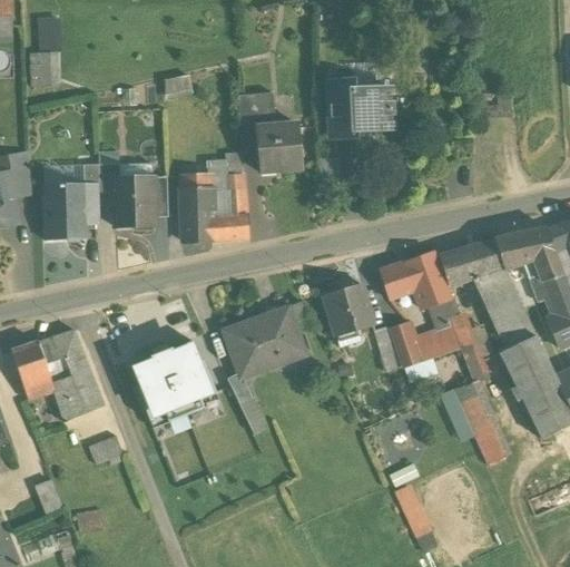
[(0,0),(0,16),(12,16),(11,0),(0,0)]
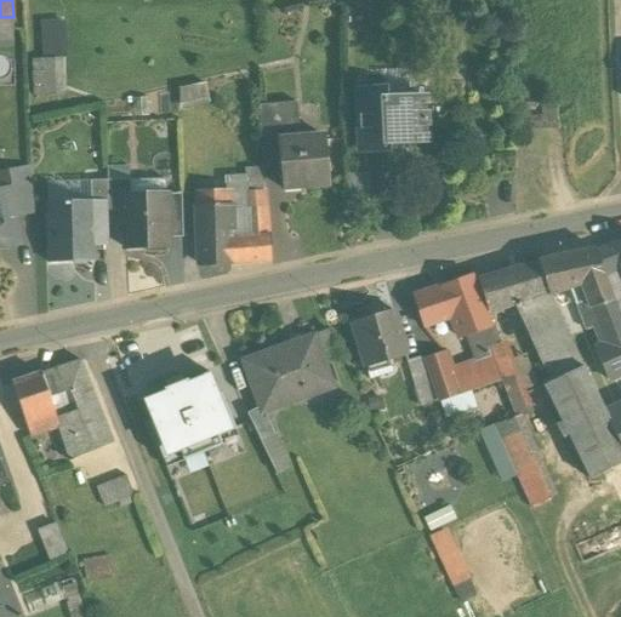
[(45,18),(47,53),(35,55),(38,96),(75,93),(70,17),(45,18)]
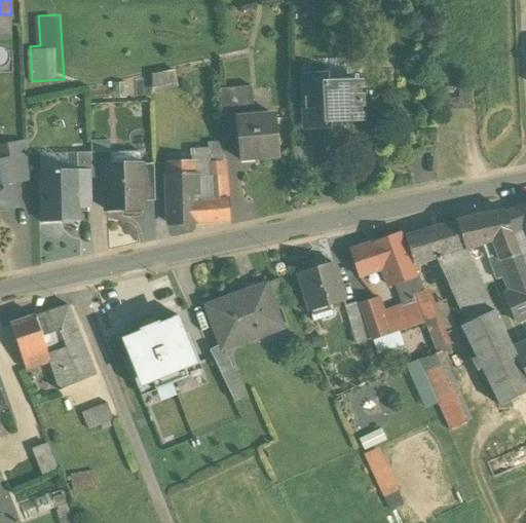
[(337,82),(325,82),(325,74),(302,75),(304,125),(327,125),(327,119),(340,118),(362,117),(360,81),(337,82)]
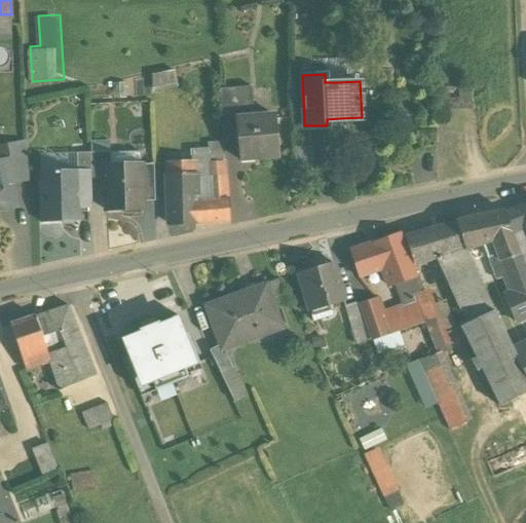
[(336,74),(325,74),(325,82),(337,82),(336,74)]
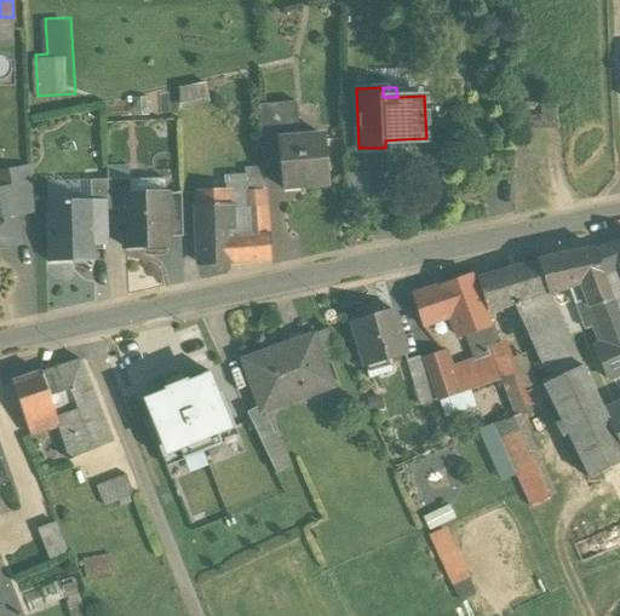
[(555,99),(518,103),(520,130),(556,127),(555,99)]
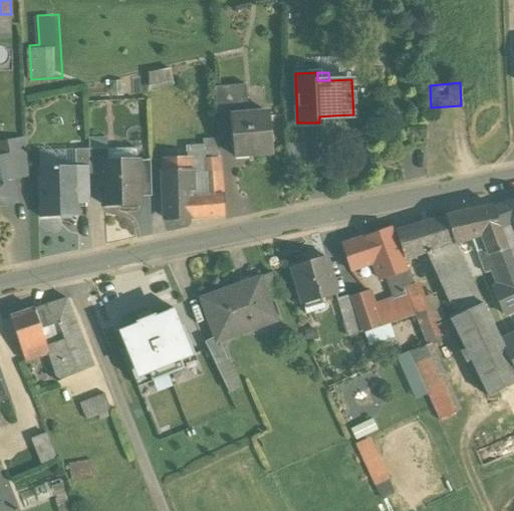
[(244,84),(227,85),(229,109),(229,114),(246,113),(244,84)]
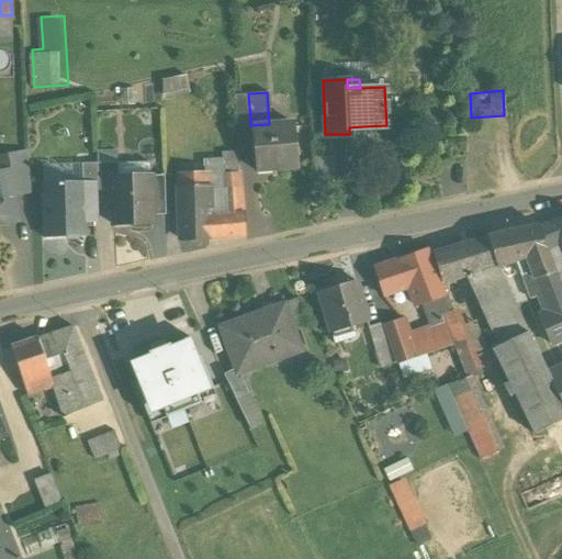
[(248,93),(234,96),(236,121),(250,120),(248,93)]
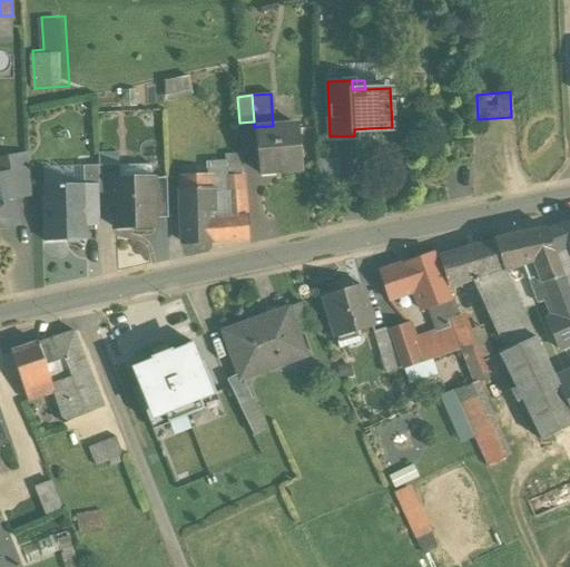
[(273,126),(254,127),(258,172),(301,168),(296,124),(273,126)]
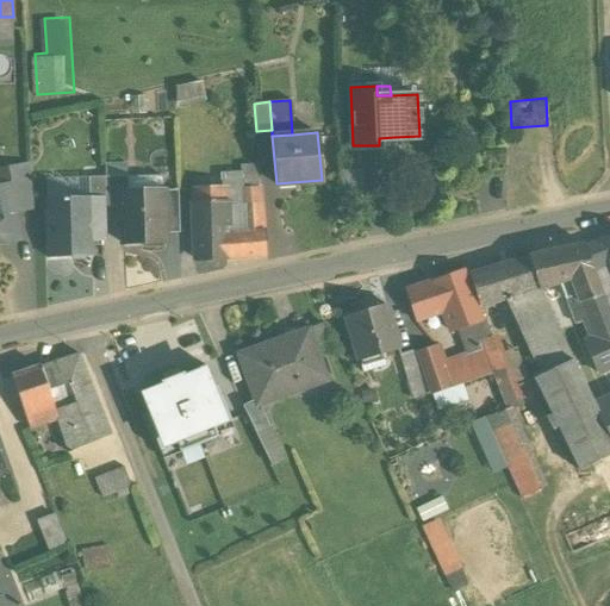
[(31,162),(0,169),(0,187),(7,186),(12,211),(32,207),(31,162)]
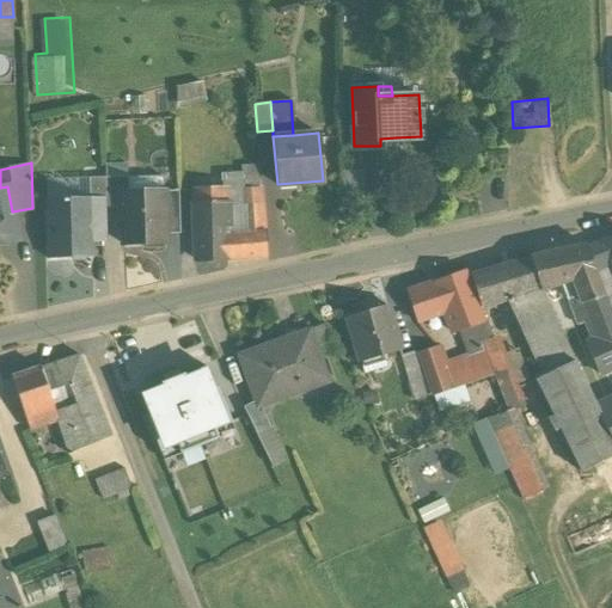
[(362,169),(342,169),(341,198),(362,198),(362,169)]
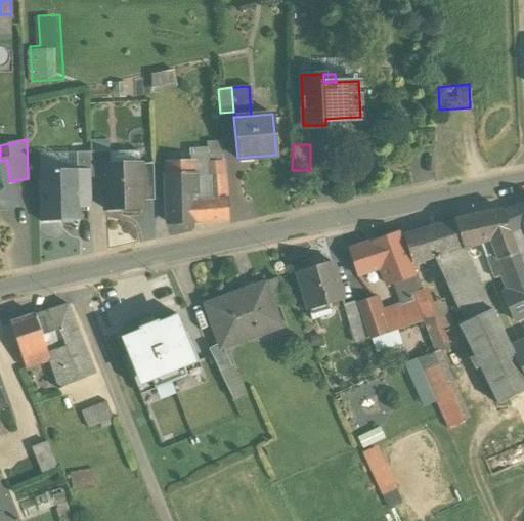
[(110,149),(90,150),(91,168),(91,176),(103,176),(103,167),(111,166),(110,162),(110,149)]
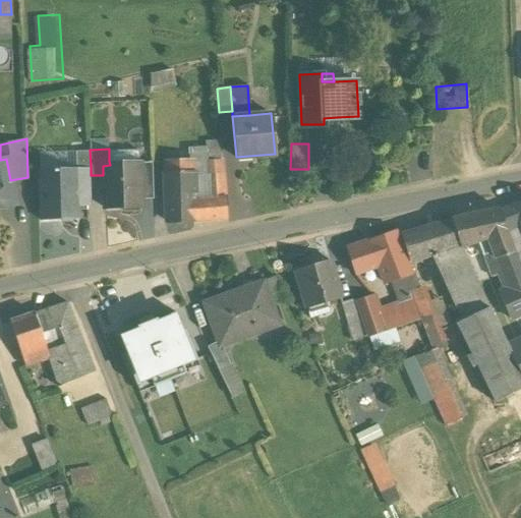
[(179,154),(164,154),(165,173),(180,172),(179,154)]
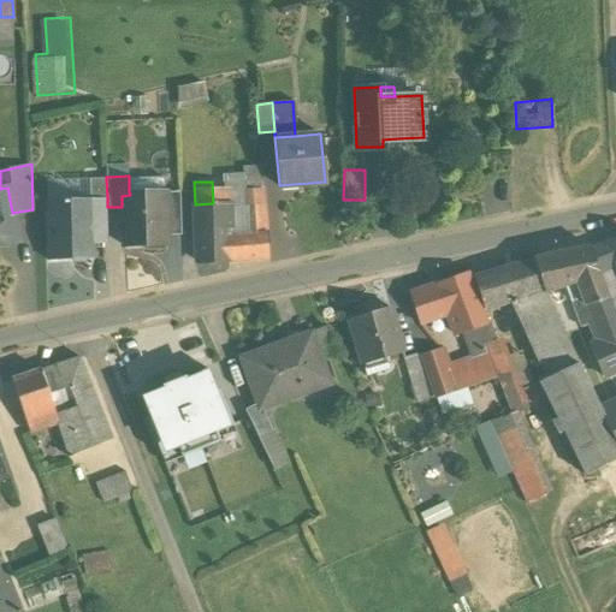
[(264,185),(242,188),(244,209),(253,208),(265,207),(264,185)]
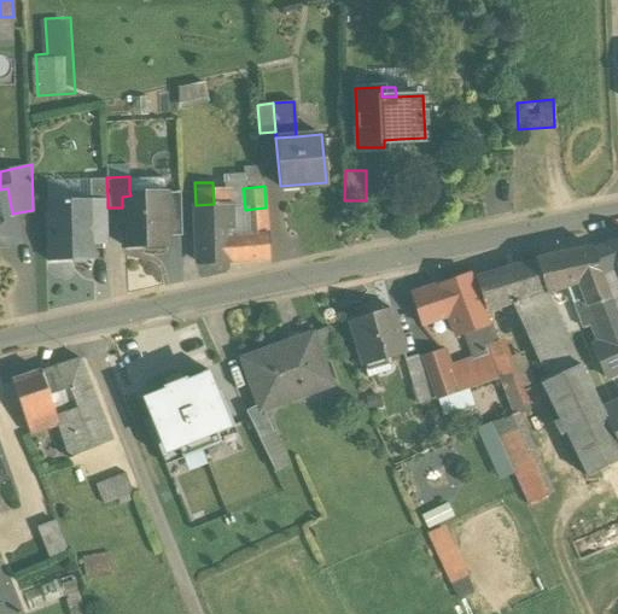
[(0,189),(0,244),(18,240),(12,214),(7,188),(0,189)]
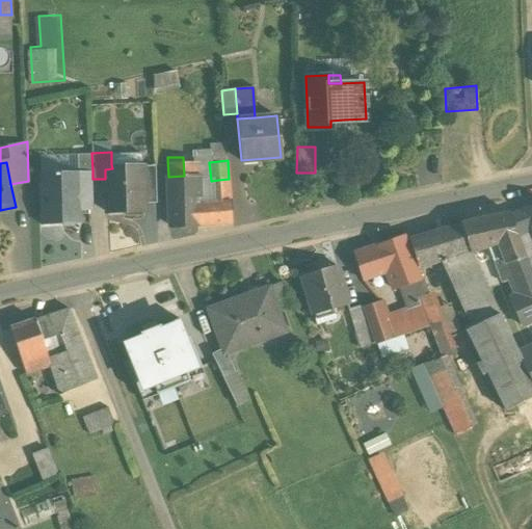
[(144,163),(111,164),(112,168),(105,169),(105,179),(106,211),(145,210),(144,163)]
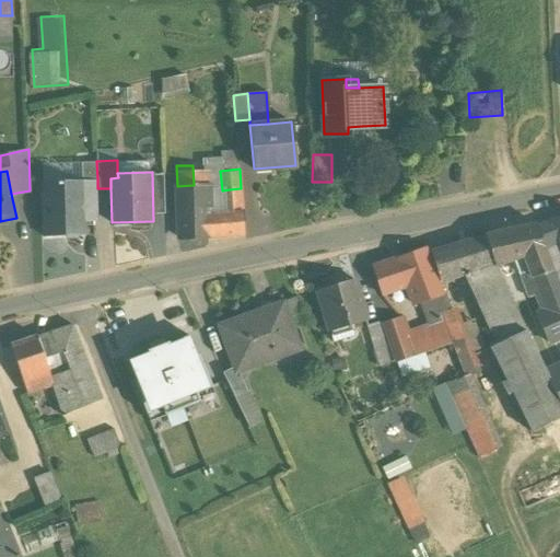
[(84,180),(44,181),(46,236),(85,235),(85,220),(84,180)]
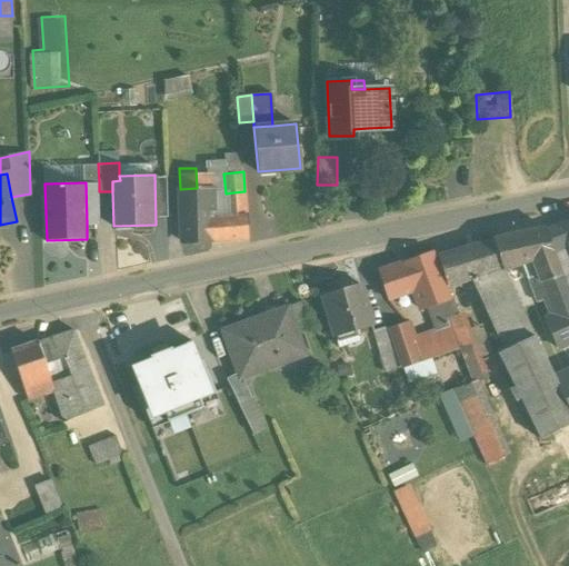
[(99,182),(86,182),(87,224),(100,224),(99,191),(99,182)]
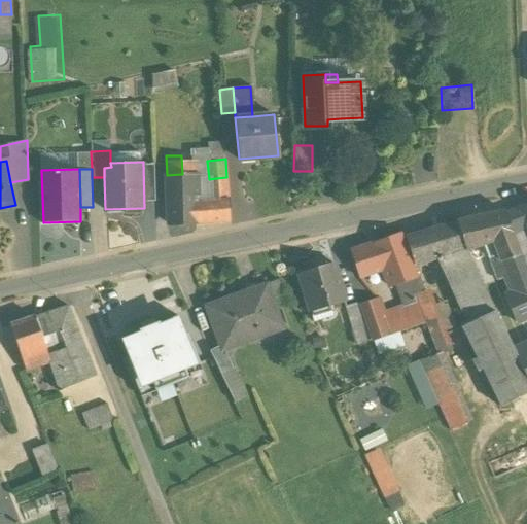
[(182,174),(167,175),(168,221),(197,221),(196,174),(182,174)]
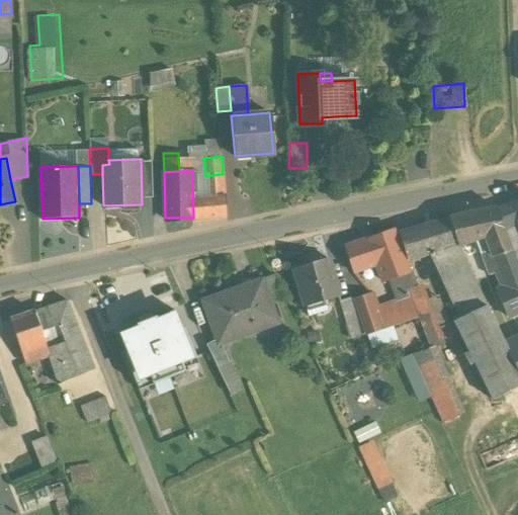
[(223,174),(212,175),(213,184),(219,184),(224,183),(223,174)]
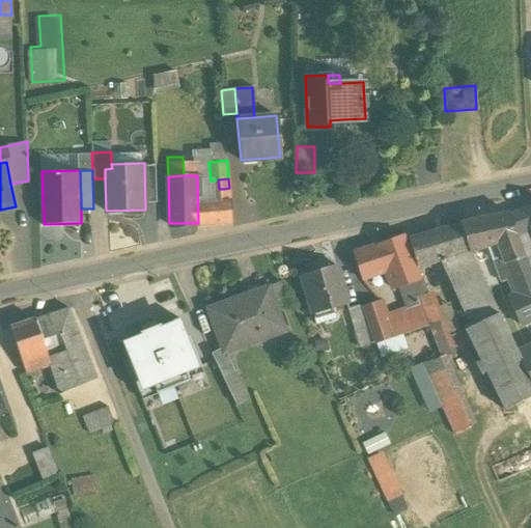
[(230,199),(212,201),(214,222),(232,220),(230,199)]
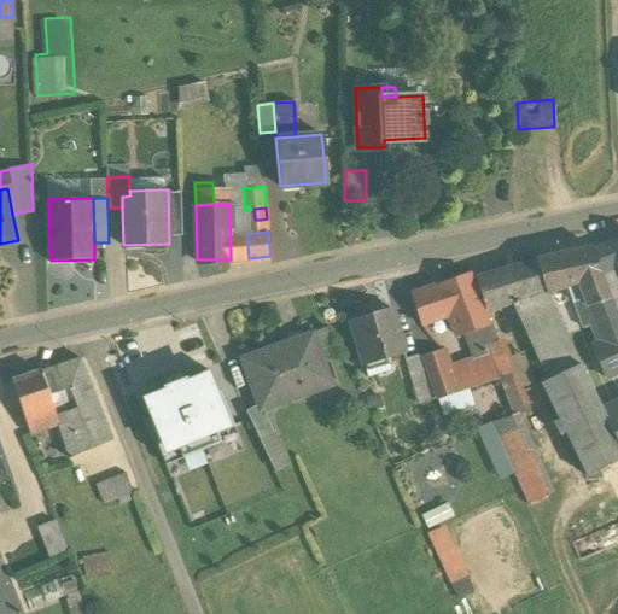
[(617,263),(608,241),(593,247),(601,272),(617,264),(617,263)]
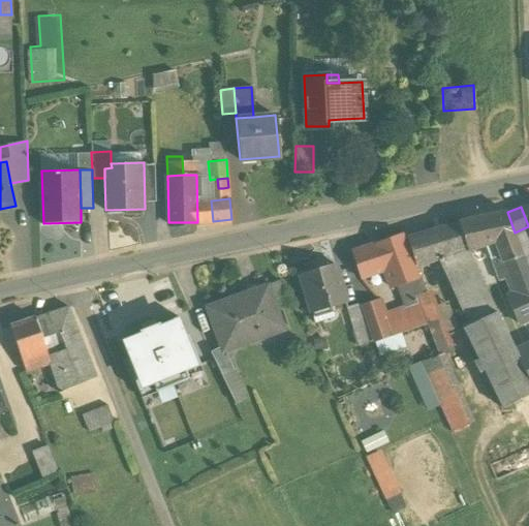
[(506,210),(475,217),(485,243),(490,257),(499,253),(502,260),(523,254),(515,233),(507,212),(506,210)]
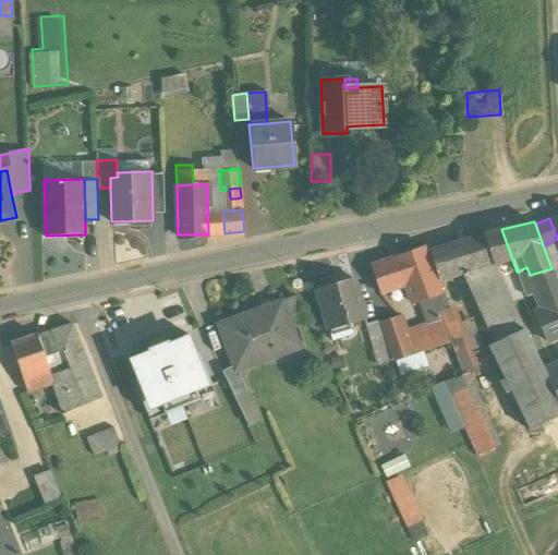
[(501,229),(483,232),(493,263),(511,256),(501,229)]
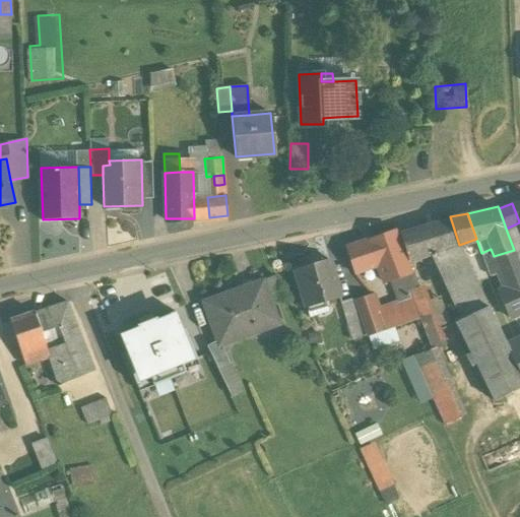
[(450,216),(414,228),(424,256),(440,251),(459,245),(450,216)]
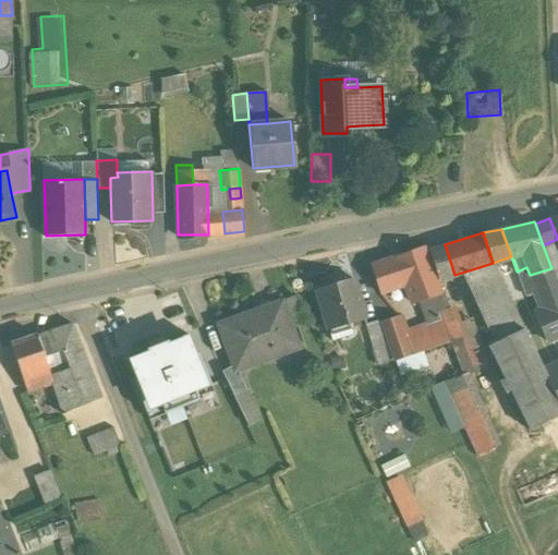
[(557,239),(543,245),(552,268),(552,270),(557,267),(557,239)]
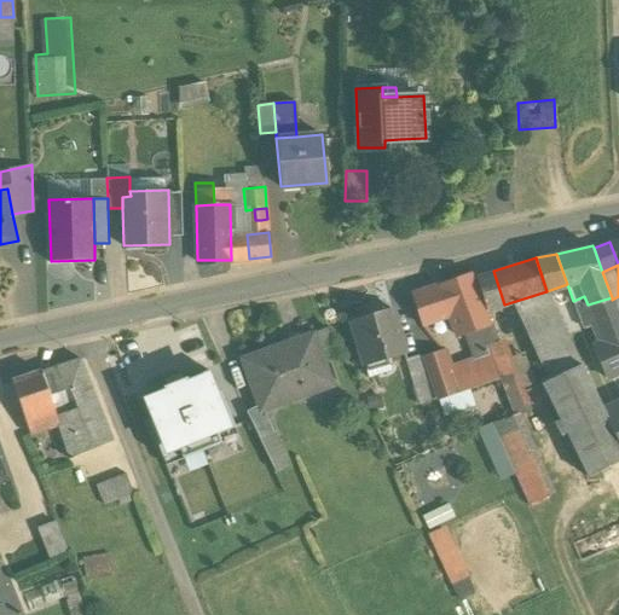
[(493,271),(476,277),(486,308),(504,305),(493,271)]
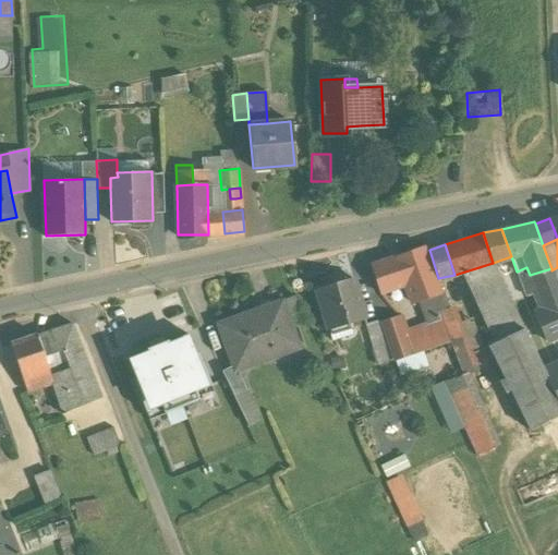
[(423,245),(395,255),(405,284),(412,302),(420,299),(443,291),(423,245)]
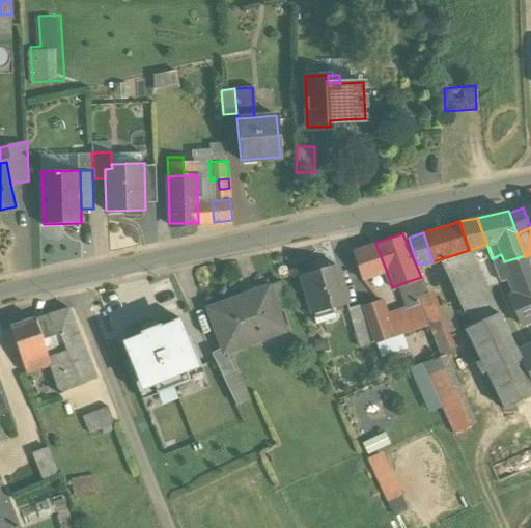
[(375,243),(352,252),(362,279),(386,270),(375,243)]
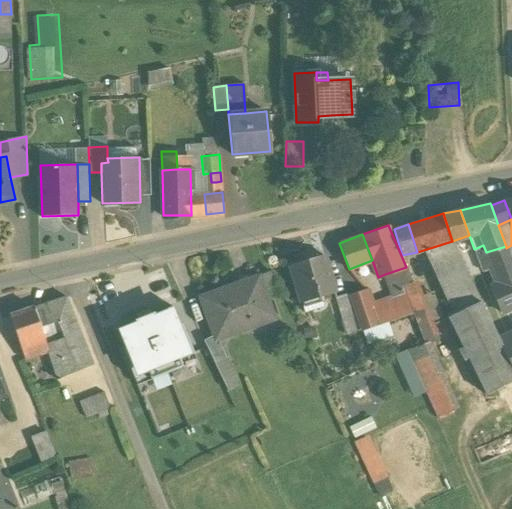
[(452,241),(433,247),(435,252),(454,247),(452,241)]
